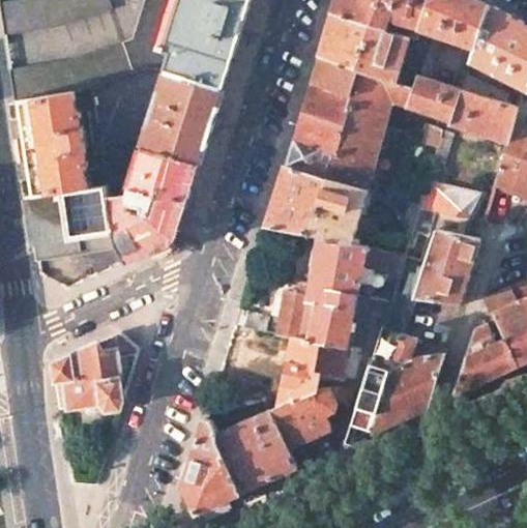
[(26,0),(0,4),(0,29),(1,36),(47,30),(59,27),(109,10),(105,0),(26,0)]
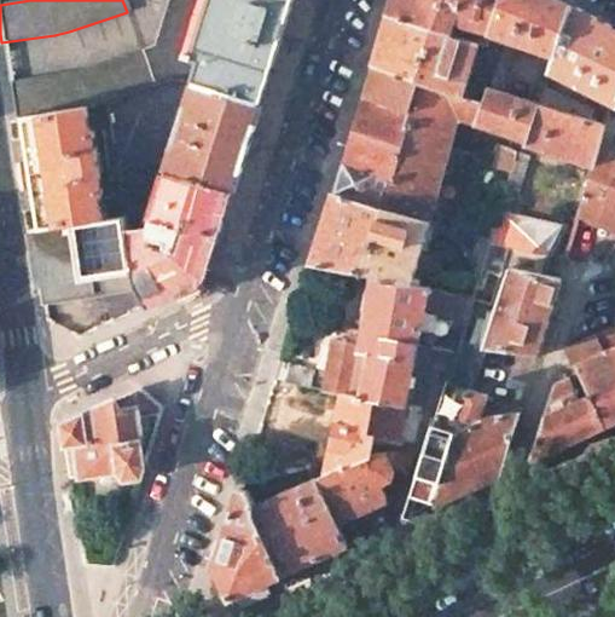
[(170,0),(157,46),(140,52),(152,87),(167,82),(192,85),(193,84),(192,84),(198,63),(191,61),(209,0),(170,0)]
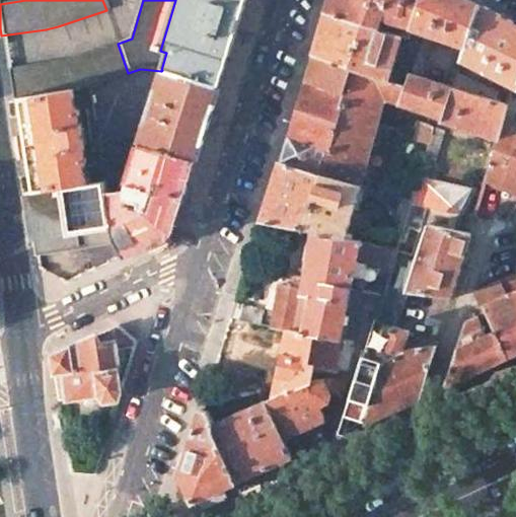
[(242,0),(175,0),(160,51),(166,53),(161,70),(162,70),(161,71),(216,86),(238,14),(242,0)]
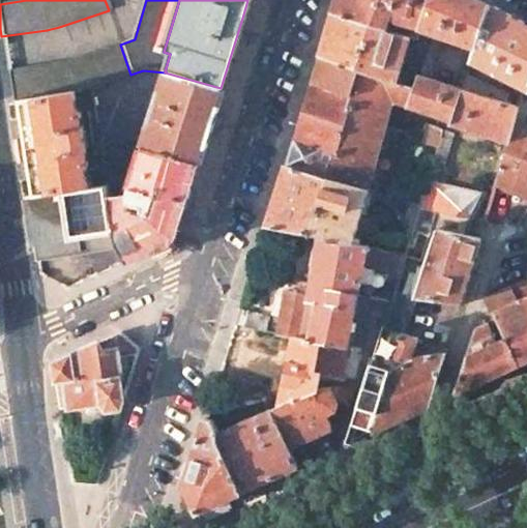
[(417,31),(428,0),(334,0),(330,15),(387,33),(390,22),(417,31)]
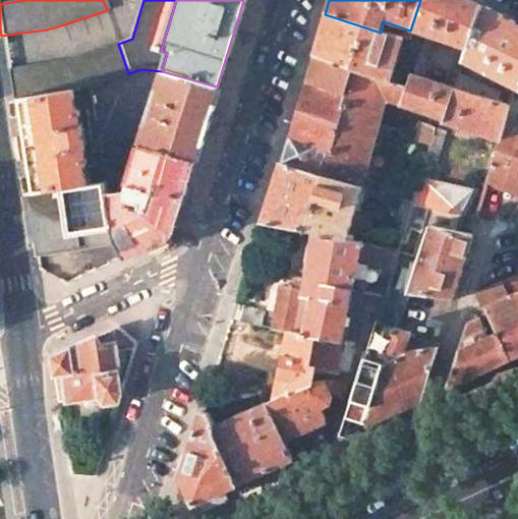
[(465,50),(478,7),(464,0),(420,0),(410,31),(416,33),(465,50)]
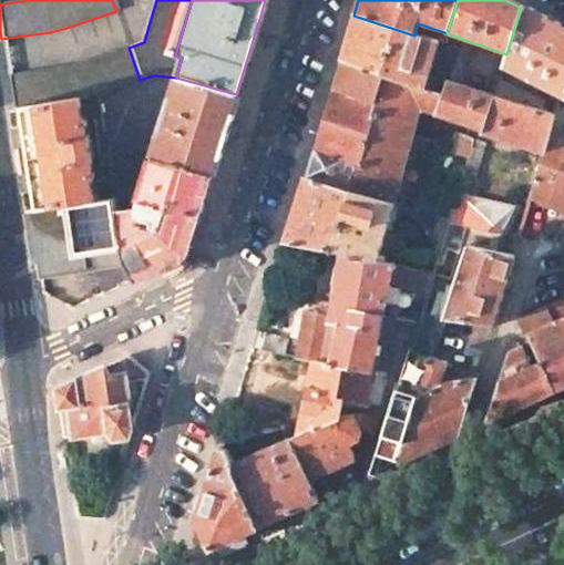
[(563,29),(554,24),(521,8),(506,54),(502,68),(563,98),(563,29)]
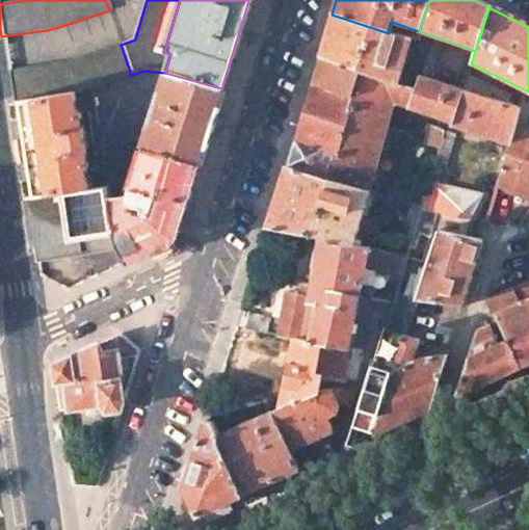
[(389,33),(332,15),(324,38),(319,57),(396,85),(400,73),(410,40),(389,33)]
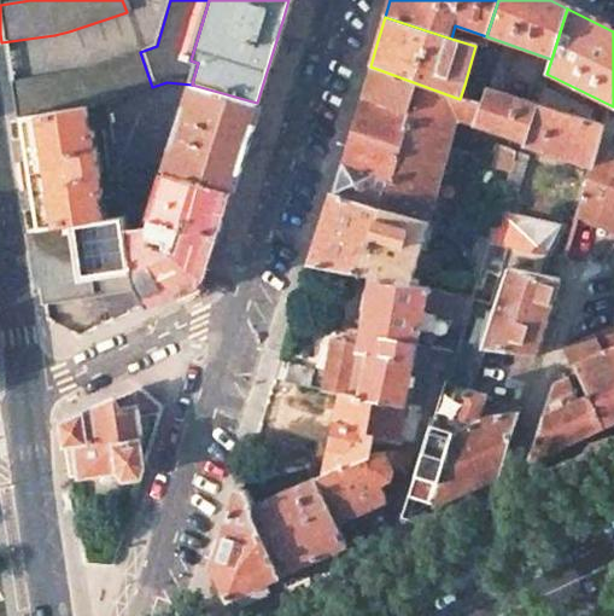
[(75,74),(7,85),(13,120),(83,110),(152,87),(140,52),(75,74)]
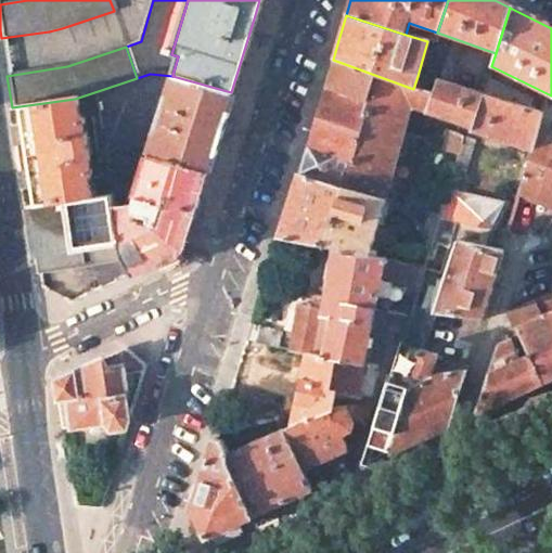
[(422,91),(413,89),(333,60),(302,164),(298,175),(383,200),(401,133),(407,113),(408,107),(416,111),(425,113),(432,94),(422,91)]
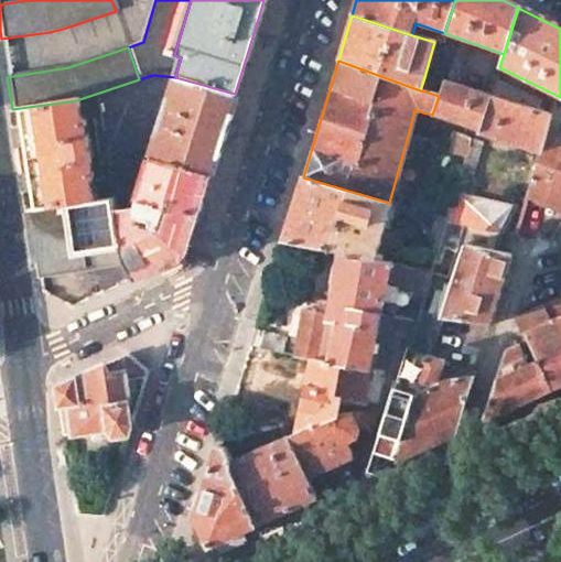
[(223,131),(235,94),(175,77),(170,96),(165,95),(161,110),(165,111),(161,123),(157,122),(152,139),(155,140),(150,158),(208,175),(223,131)]
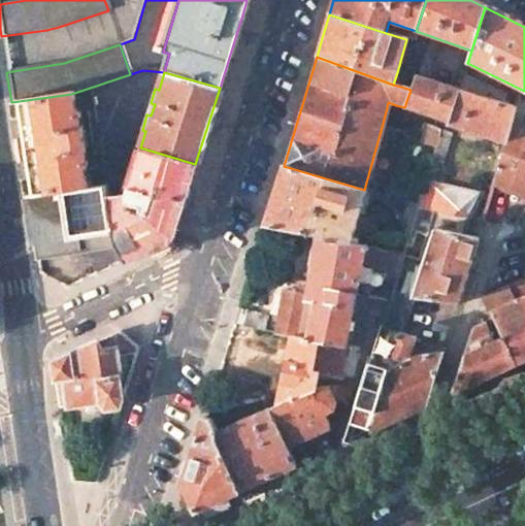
[(448,123),(457,90),(415,77),(411,90),(404,107),(415,111),(441,121),(448,123)]
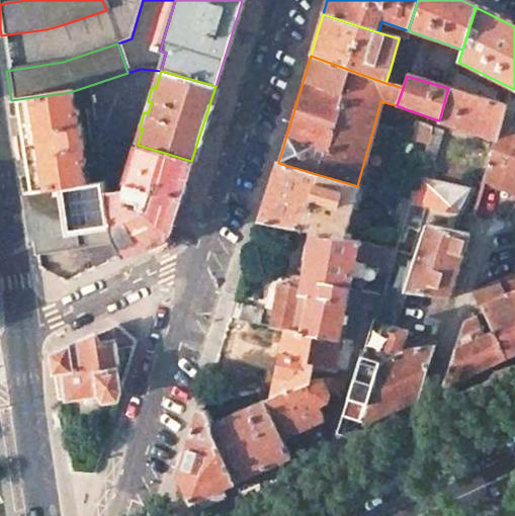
[(500,122),(505,106),(448,88),(439,120),(438,121),(494,141),(500,122)]
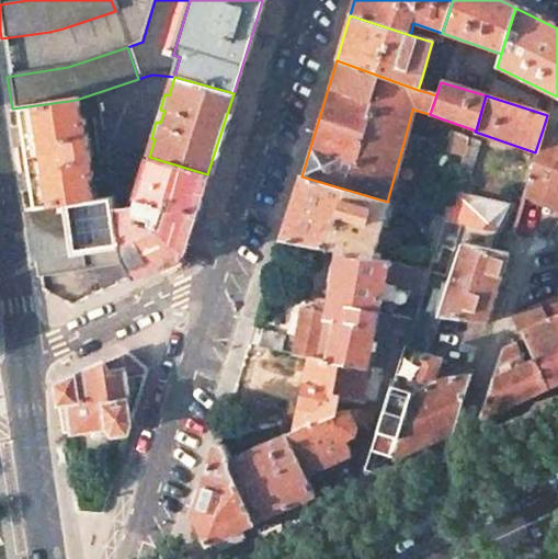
[(20,162),(27,210),(66,205),(91,201),(88,179),(91,178),(82,121),(79,122),(76,100),(12,109),(20,162)]
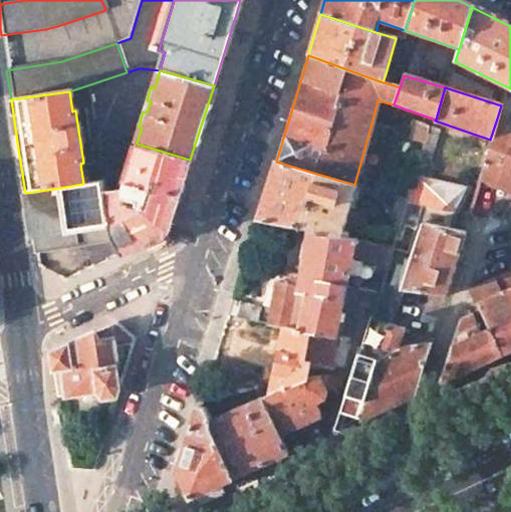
[(510,192),(510,129),(496,121),(490,140),(480,175),(510,192)]
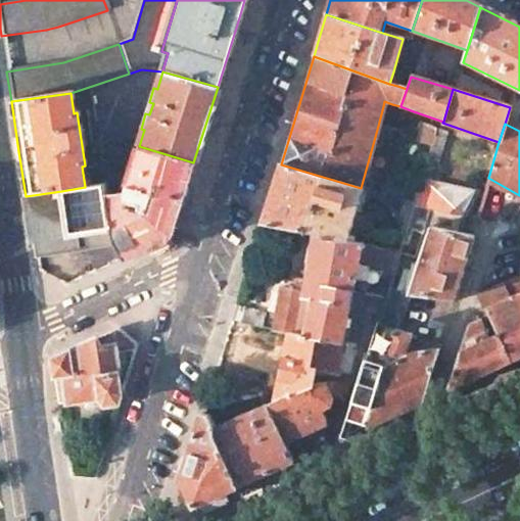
[(435,167),(444,134),(434,131),(419,179),(427,181),(431,166),(435,167)]
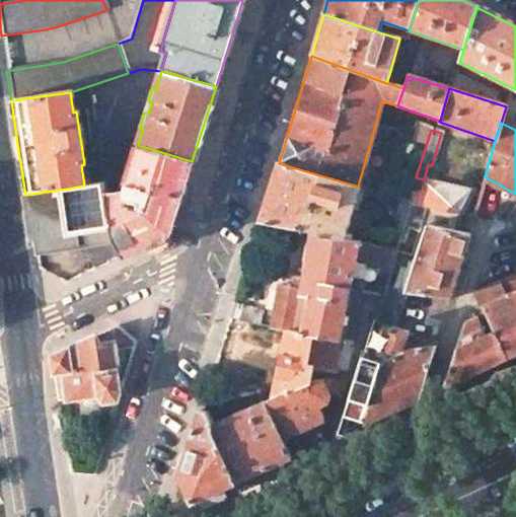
[(169,235),(192,161),(138,145),(124,192),(119,192),(119,195),(105,197),(111,231),(112,239),(114,244),(121,257),(169,235)]
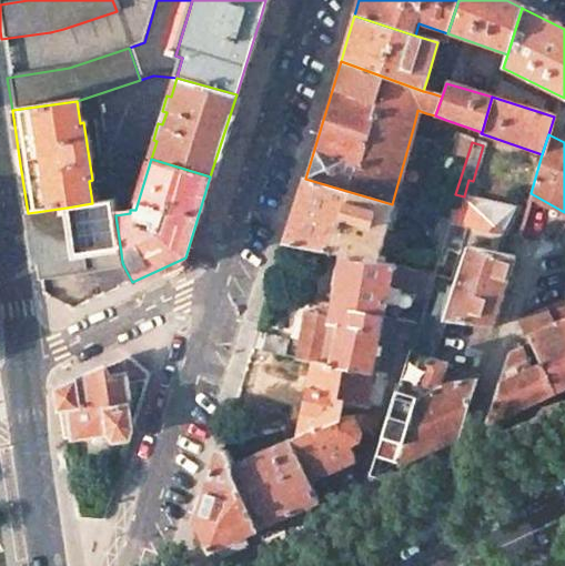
[(375,264),(375,263),(392,204),(305,179),(286,236),(285,242),(342,255),(341,258),(375,264)]
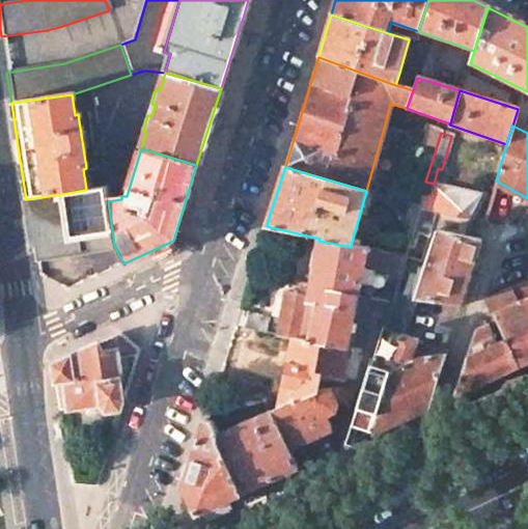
[(434,184),(425,182),(415,210),(468,221),(482,194),(434,184)]
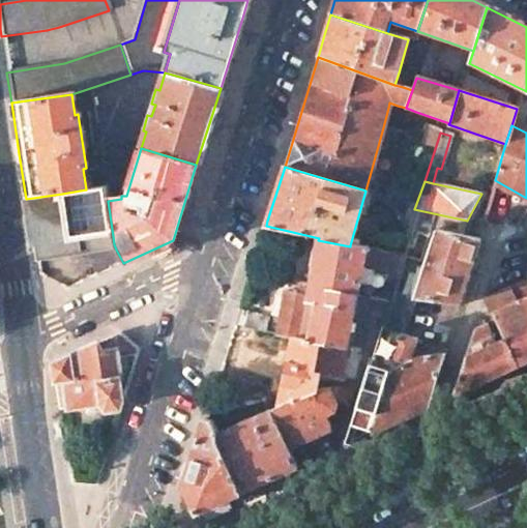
[(62,194),(26,199),(33,247),(35,261),(87,254),(116,250),(114,244),(113,236),(108,201),(105,186),(86,189),(62,194)]
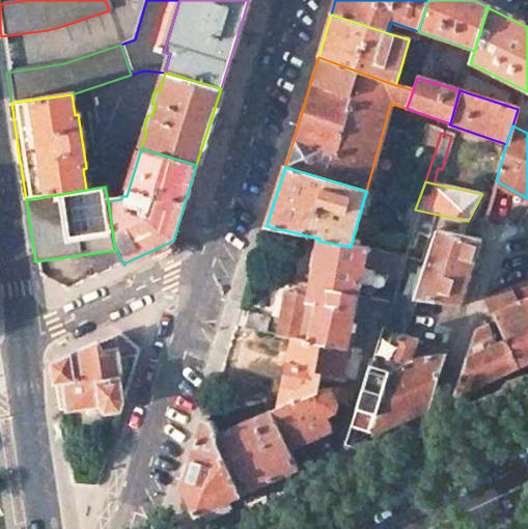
[(418,245),(422,232),(410,228),(408,235),(409,244),(418,245)]
